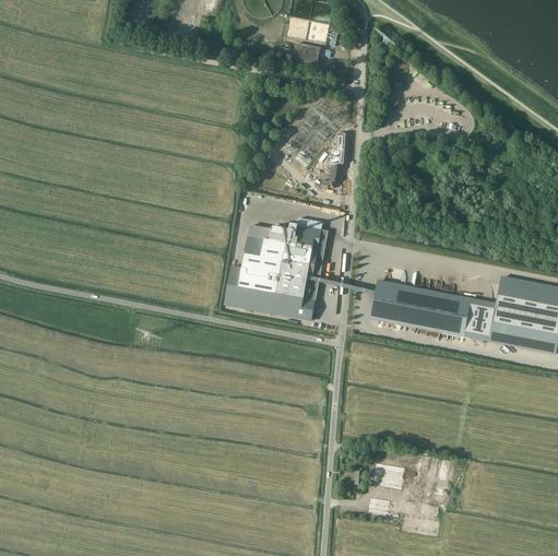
[(241,0),(242,2),(244,6),(246,8),(248,11),(251,12),(254,14),(258,14),(261,14),(264,14),(269,13),(271,12),(274,10),(276,7),(279,4),(280,1),(280,0),(241,0)]
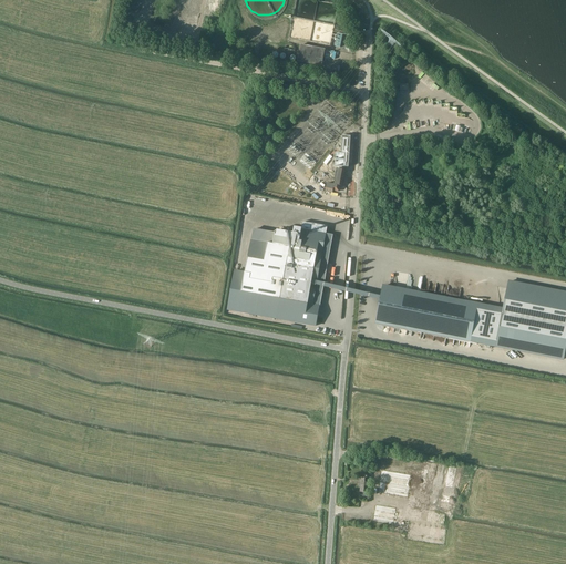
[(285,50),(286,51),(288,52),(290,51),(292,49),(292,47),(292,44),(290,42),(289,42),(287,42),(285,43),(284,44),(283,47),(284,49),(285,50)]
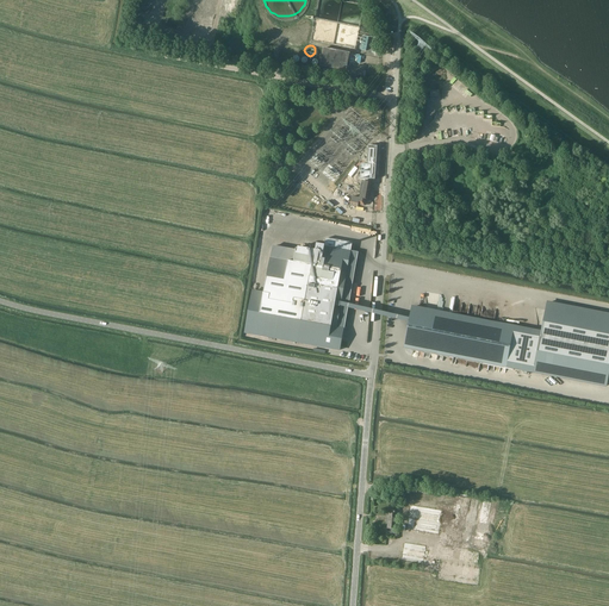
[(318,63),(345,68),(348,50),(323,45),(318,63)]
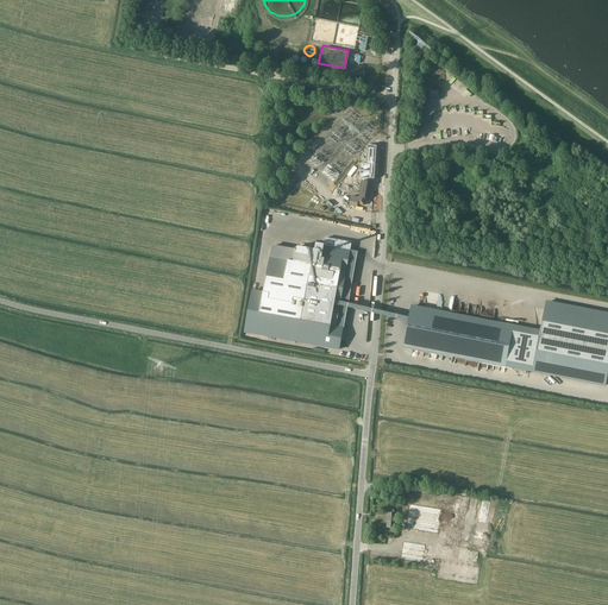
[(359,161),(358,175),(374,176),(376,143),(367,143),(365,161),(359,161)]
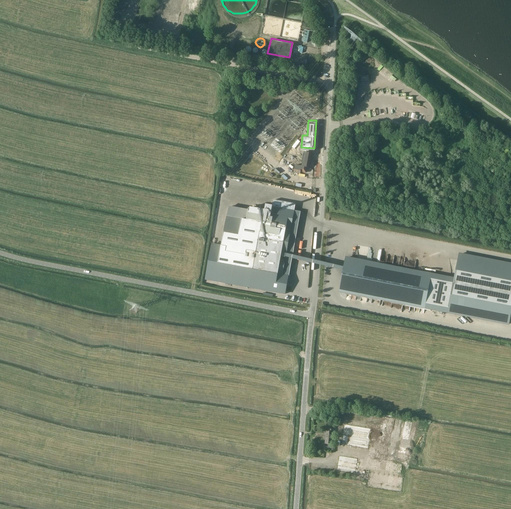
[(246,218),(226,214),(221,243),(211,242),(204,277),(230,281),(284,291),(286,282),(287,282),(289,272),(282,271),(285,256),(285,253),(293,207),(294,202),(272,198),(271,203),(265,202),(264,208),(249,205),(249,210),(248,210),(248,211),(247,211),(246,218)]
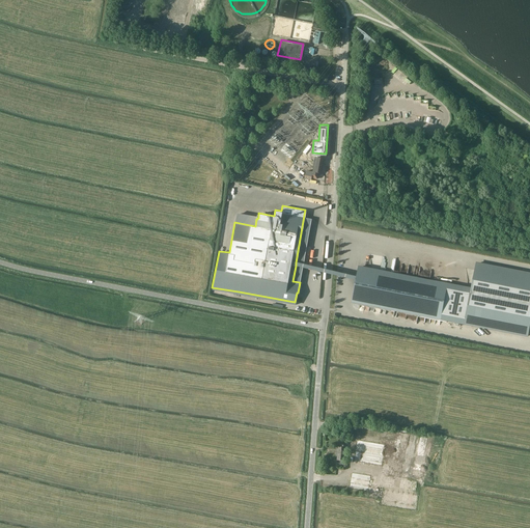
[(255,226),(256,219),(256,215),(236,212),(234,222),(255,226)]
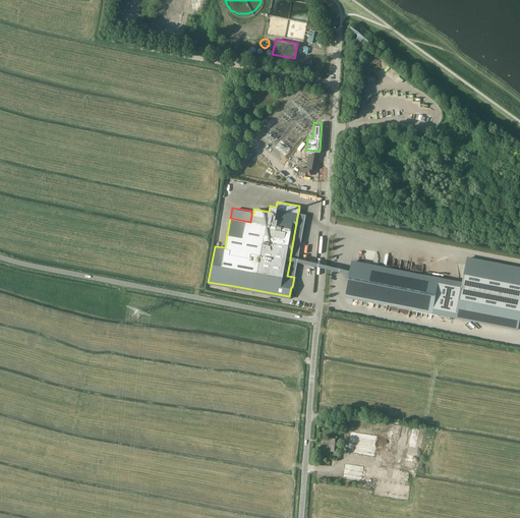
[(519,306),(519,266),(467,255),(462,281),(455,315),(516,328),(519,306)]
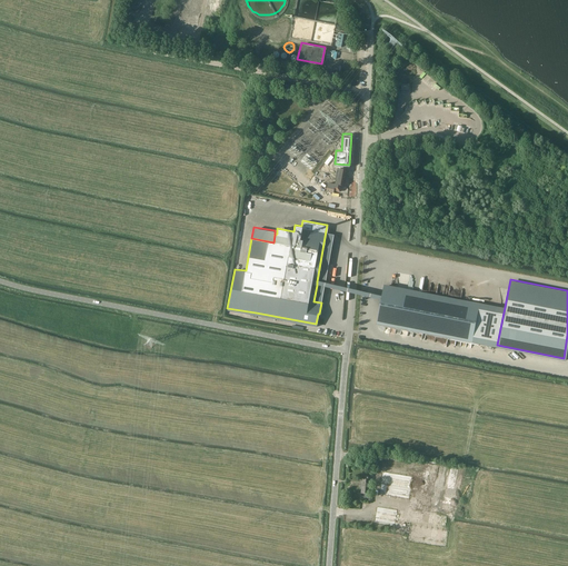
[(381,296),(317,281),(317,285),(381,300),(381,296)]
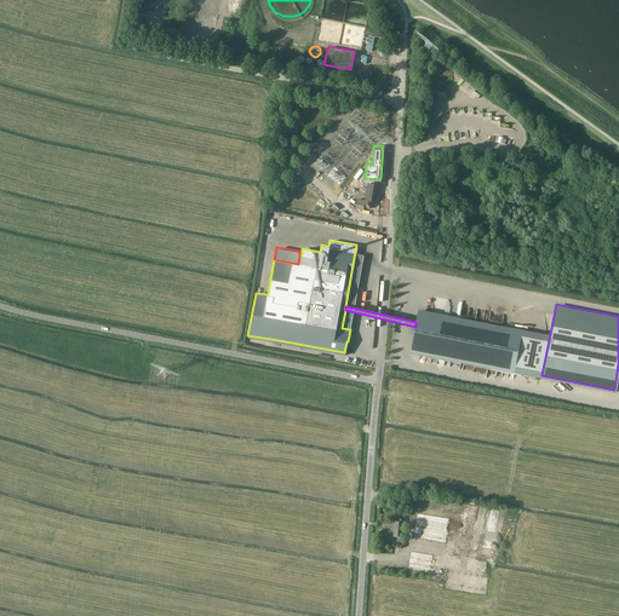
[(513,369),(521,328),(419,309),(416,322),(416,327),(411,350),(513,369)]
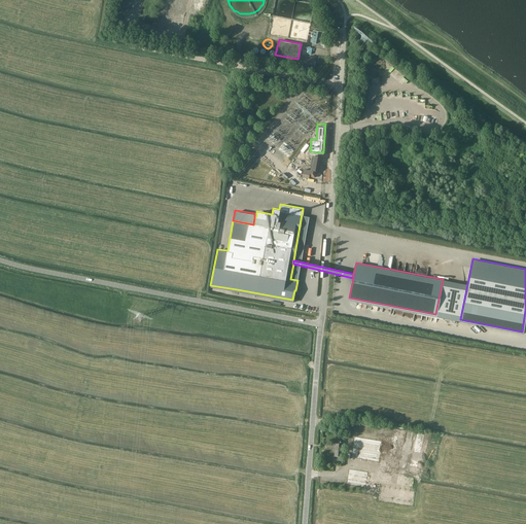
[(467,284),(443,279),(435,314),(460,319),(467,284)]
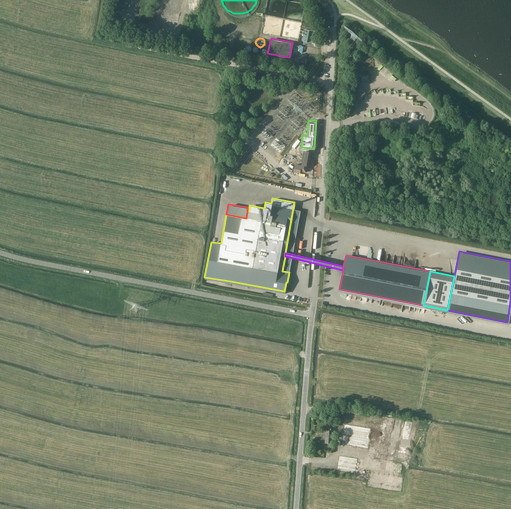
[(324,441),(331,441),(332,429),(333,426),(328,426),(327,429),(325,428),(324,441)]
